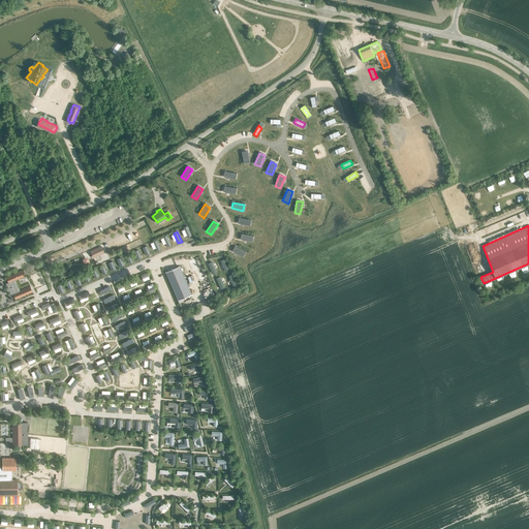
[(172,247),(166,237),(163,238),(167,248),(172,247)]
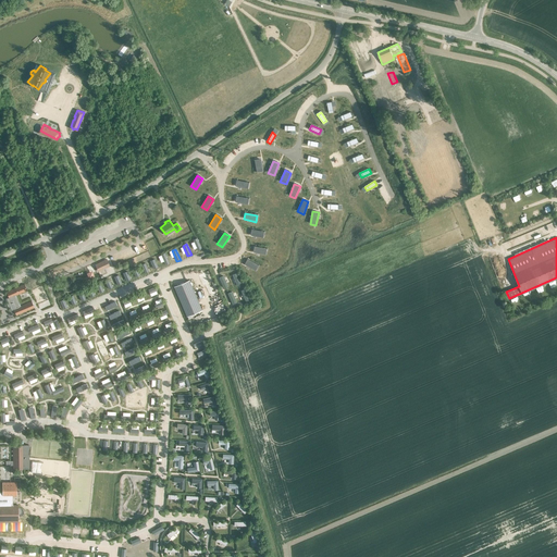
[(170,264),(165,254),(161,256),(165,267),(170,264)]
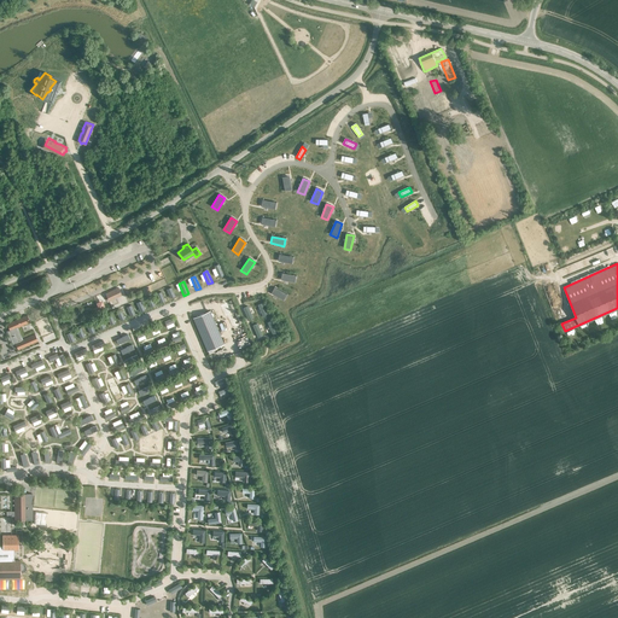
[(118,289),(105,295),(109,301),(112,299),(120,296),(122,295),(118,289)]
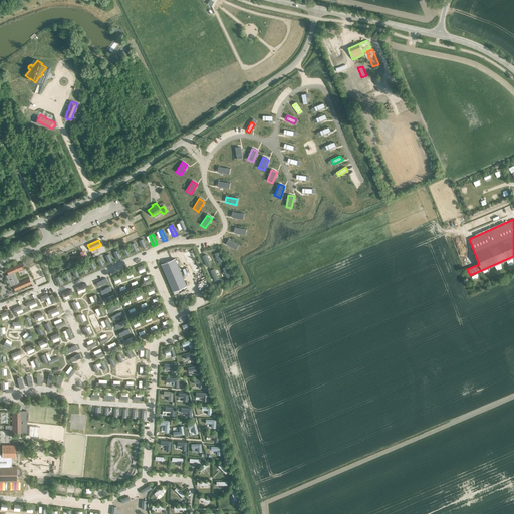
[(236,250),(238,245),(228,240),(225,245),(236,250)]
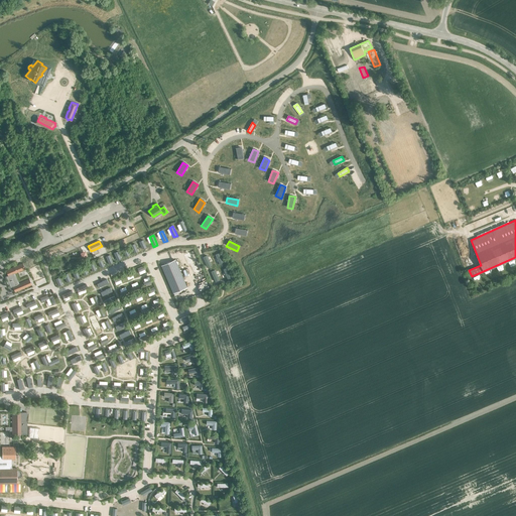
[(224,264),(219,253),(215,255),(220,266),(224,264)]
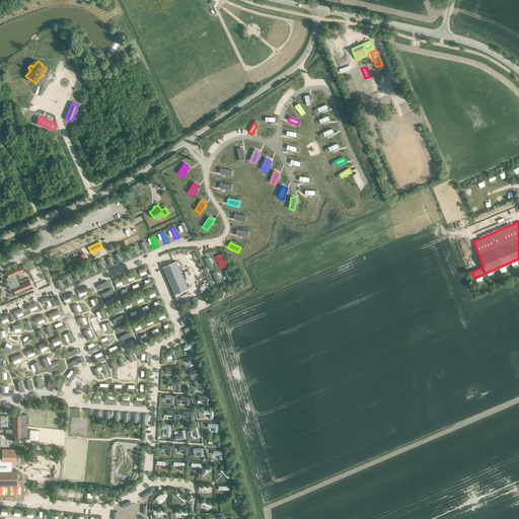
[(176,261),(162,267),(174,295),(188,289),(176,261)]
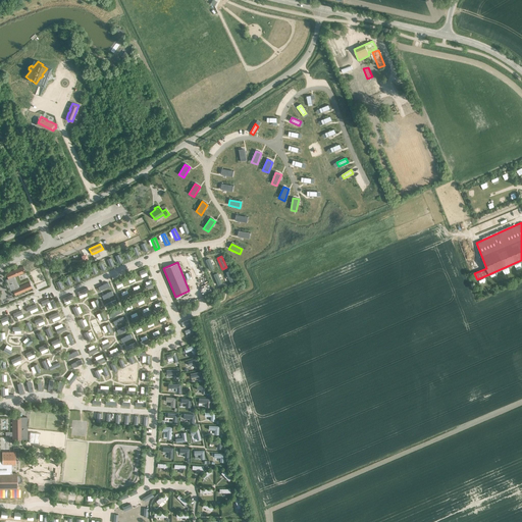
[(18,286),(14,276),(27,271),(23,266),(6,273),(9,279),(7,279),(8,283),(6,284),(8,288),(10,286),(11,291),(13,290),(16,296),(33,288),(30,282),(18,286)]
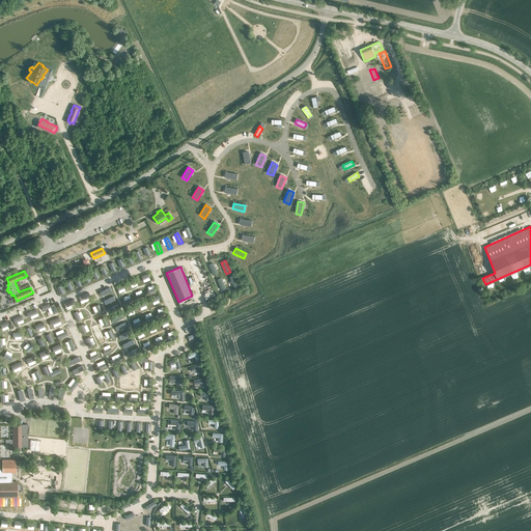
[(239,286),(234,276),(230,278),(234,288),(239,286)]
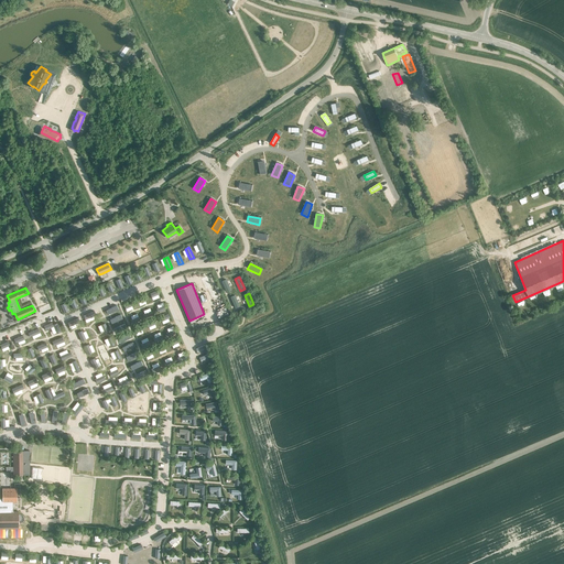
[(52,324),(44,327),(45,332),(53,327),(56,335),(62,333),(57,324),(53,325),(52,324)]
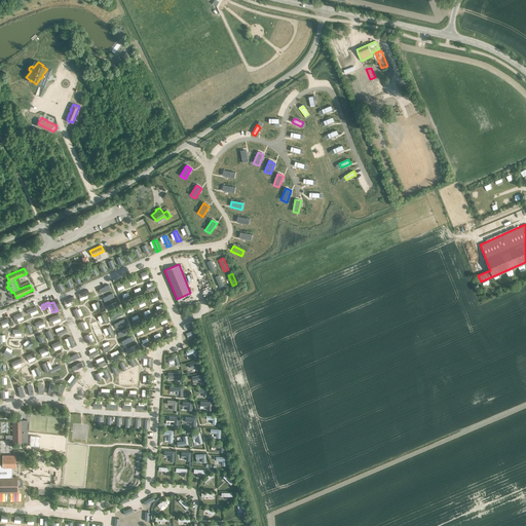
[(33,344),(31,341),(25,347),(28,350),(33,344)]
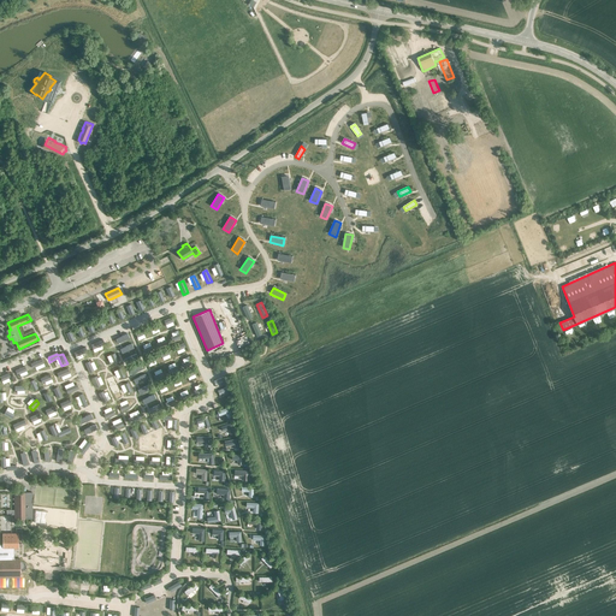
[(227,419),(232,416),(229,407),(218,412),(219,416),(226,414),(227,418),(227,419)]
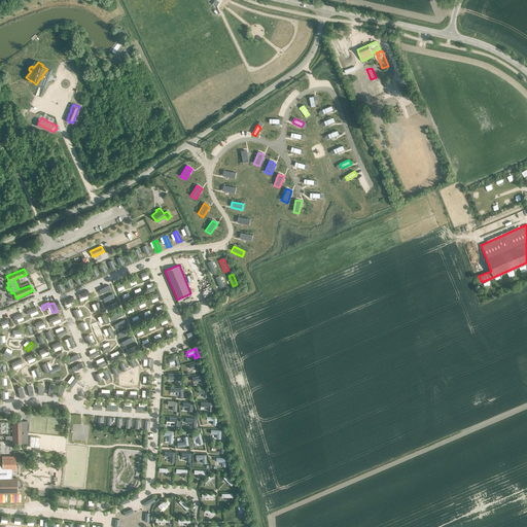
[(147,354),(139,354),(139,358),(147,358),(146,366),(150,366),(151,357),(147,357),(147,354)]
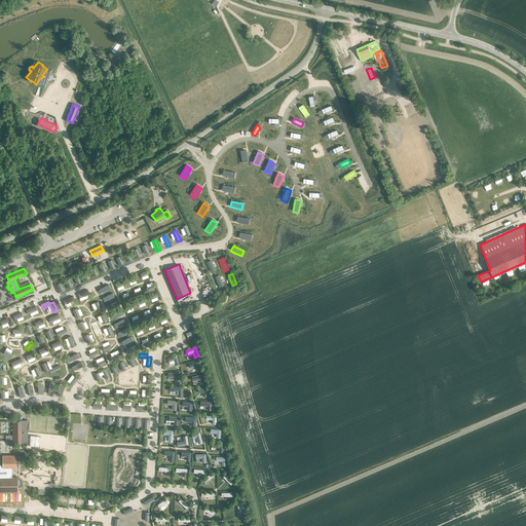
[(177,354),(167,358),(168,362),(168,363),(174,361),(175,364),(175,365),(180,363),(177,354)]
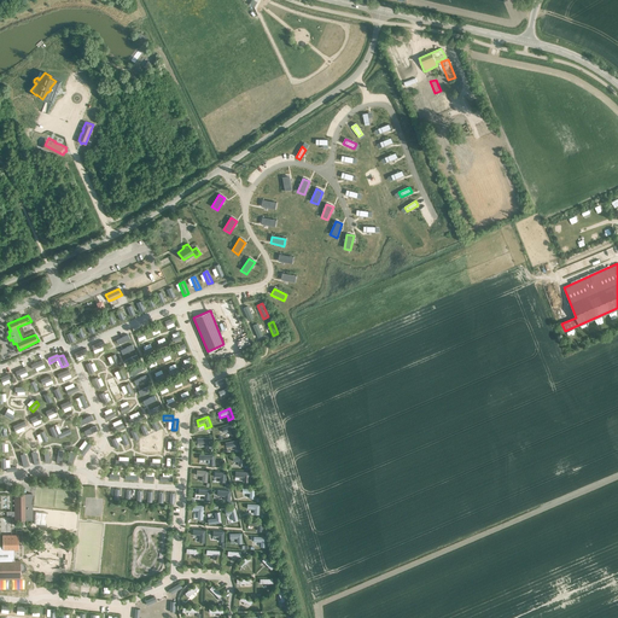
[(27,426),(24,421),(12,426),(15,432),(27,426)]
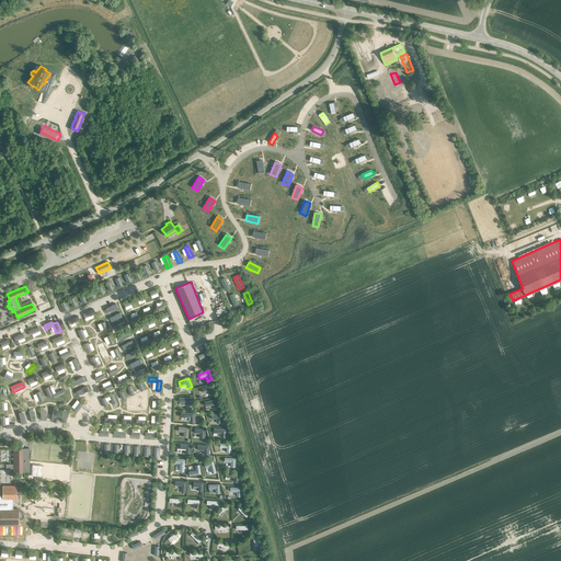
[(212,386),(202,389),(203,392),(203,393),(209,391),(210,396),(215,395),(212,386)]
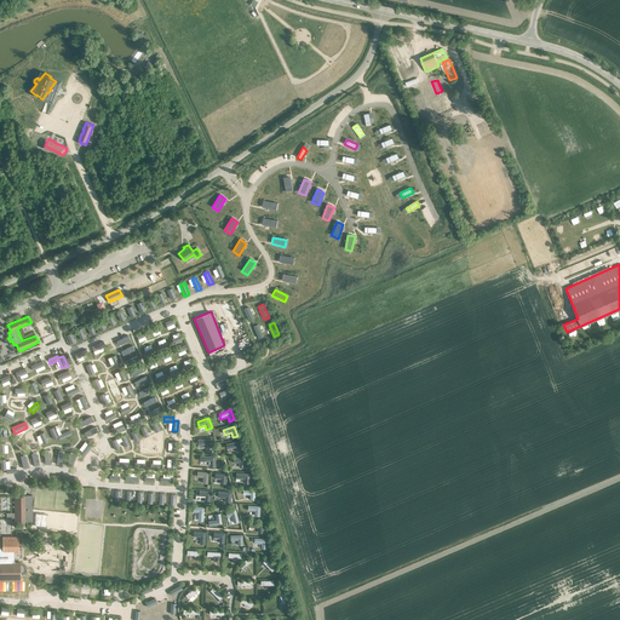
[(57,436),(53,428),(49,430),(53,441),(58,438),(59,441),(72,436),(70,431),(57,436)]
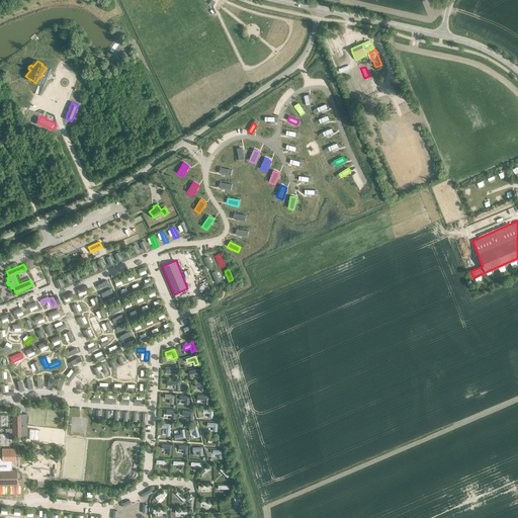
[(80,358),(70,362),(72,366),(82,362),(80,358)]
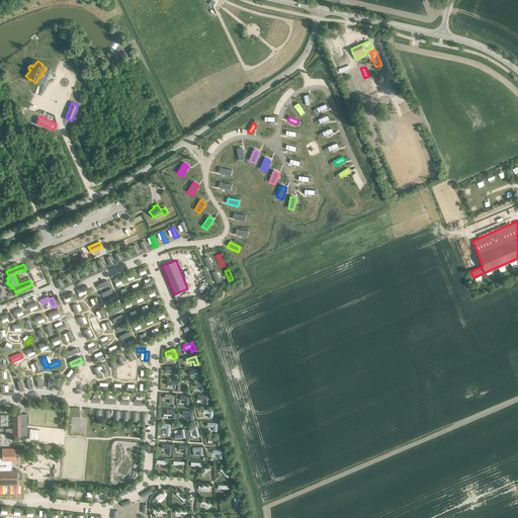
[(104,362),(93,367),(96,374),(99,373),(98,369),(102,367),(104,371),(107,370),(104,362)]
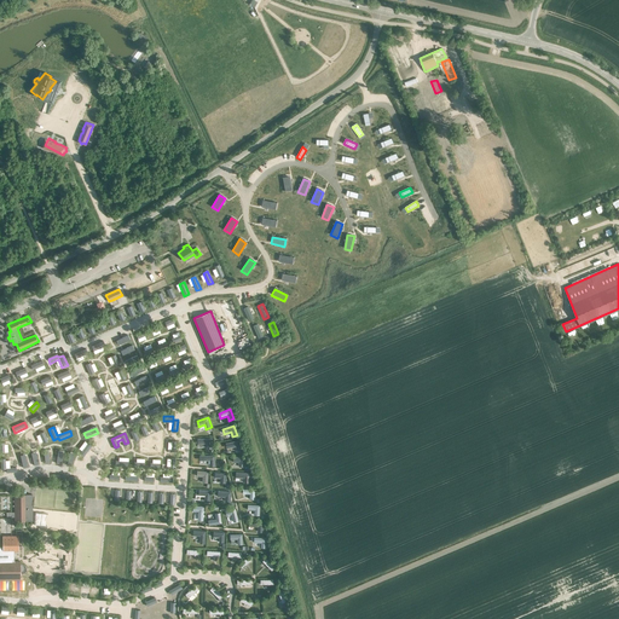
[(212,449),(212,439),(197,439),(197,445),(207,444),(207,450),(212,449)]
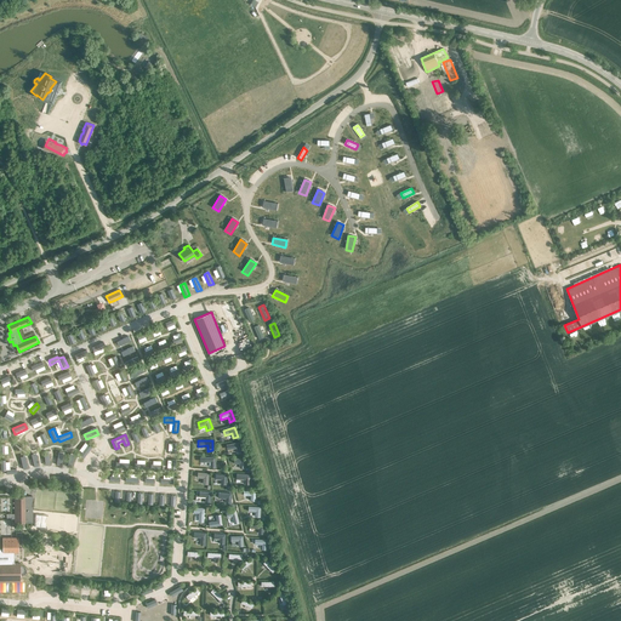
[(241,442),(227,445),(228,450),(237,449),(238,454),(243,453),(241,442)]
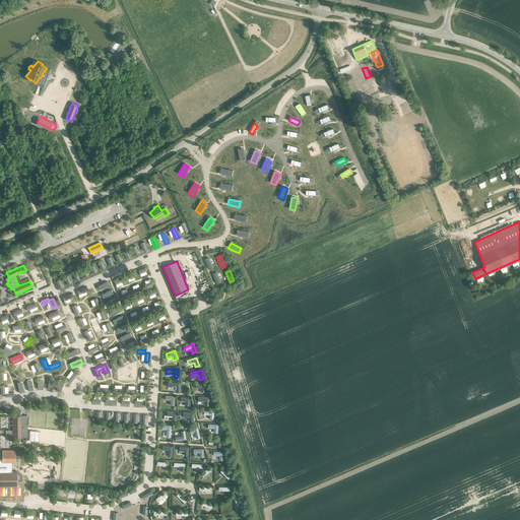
[(77,375),(74,373),(67,382),(70,384),(77,375)]
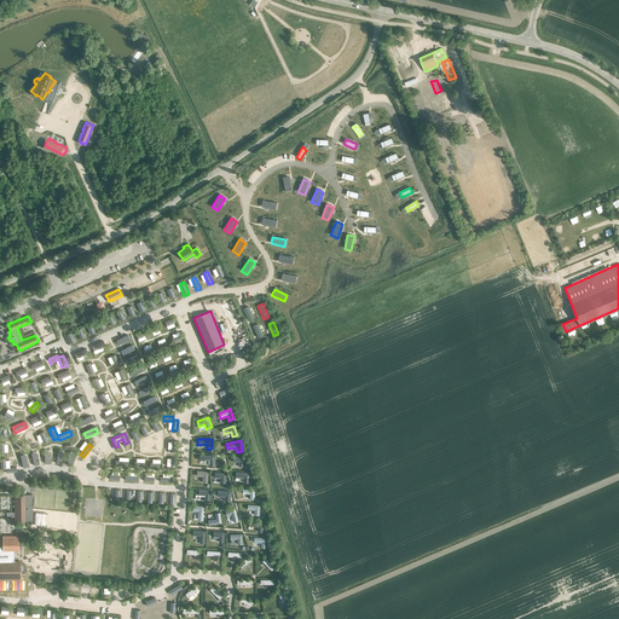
[(214,467),(214,456),(202,456),(202,461),(209,461),(209,467),(214,467)]
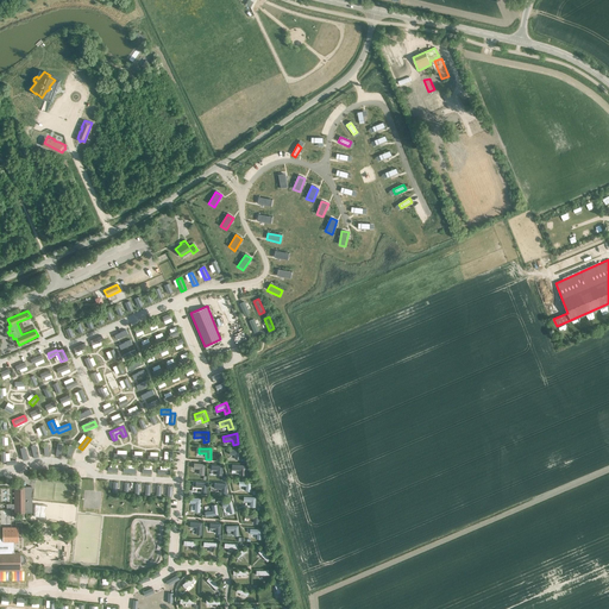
[(240,460),(240,450),(230,450),(230,454),(236,454),(236,459),(240,460)]
